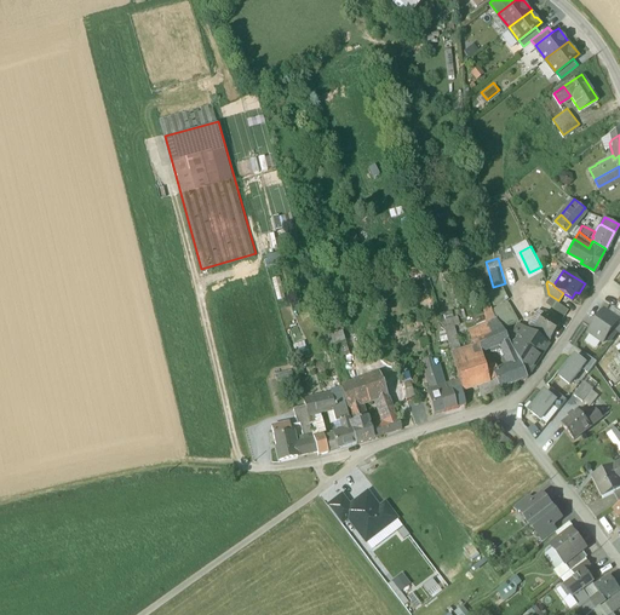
[(569,308),(549,294),(544,300),(564,315),(569,308)]
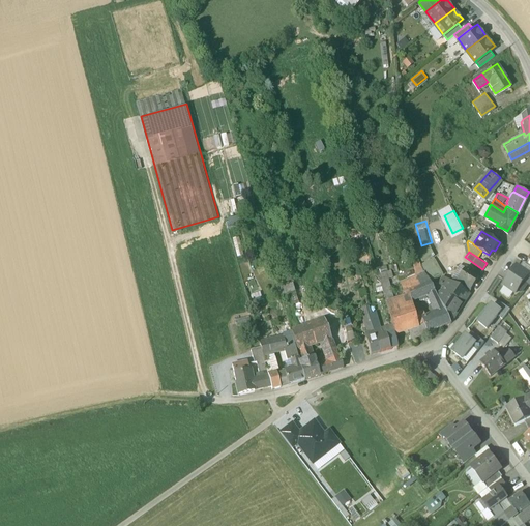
[(516,262),(503,281),(516,290),(529,271),(516,262)]
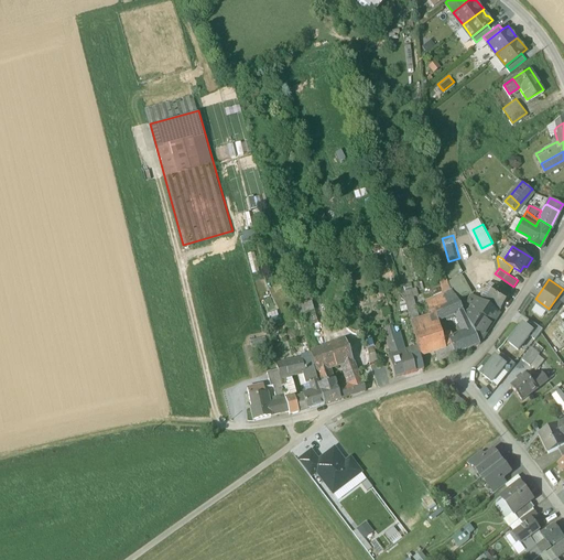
[(509,292),(494,282),(485,295),(485,297),(500,307),(509,292)]
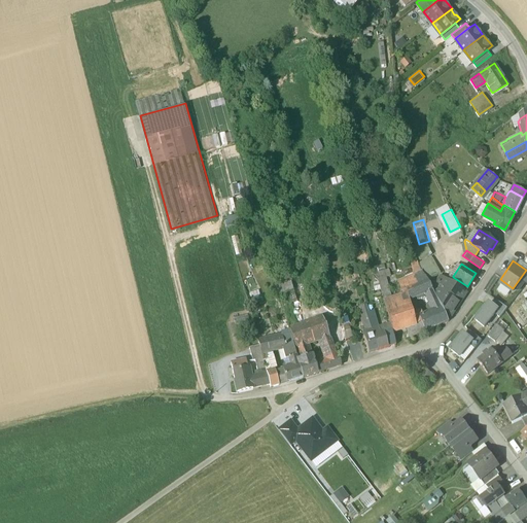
[(388,267),(376,270),(378,276),(385,274),(385,275),(390,273),(388,267)]
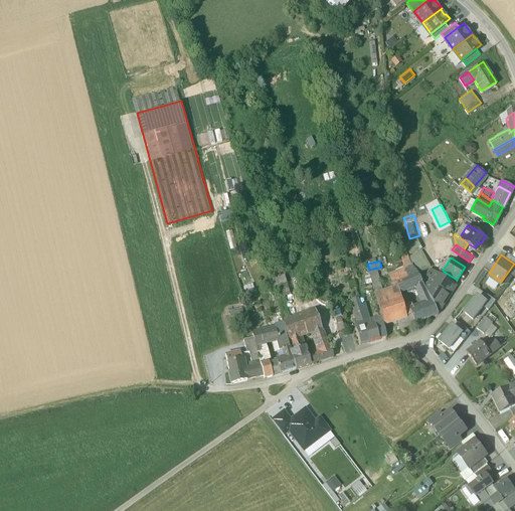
[(388,272),(390,282),(396,280),(402,278),(417,271),(412,262),(388,272)]
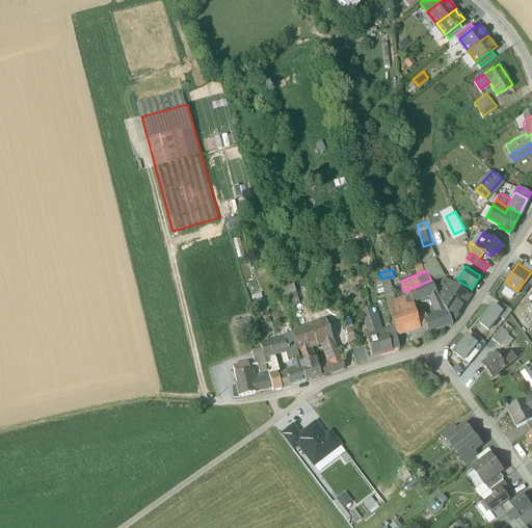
[(470,292),(447,276),(446,275),(441,283),(446,286),(443,291),(437,293),(441,299),(445,309),(446,309),(451,320),(470,292)]
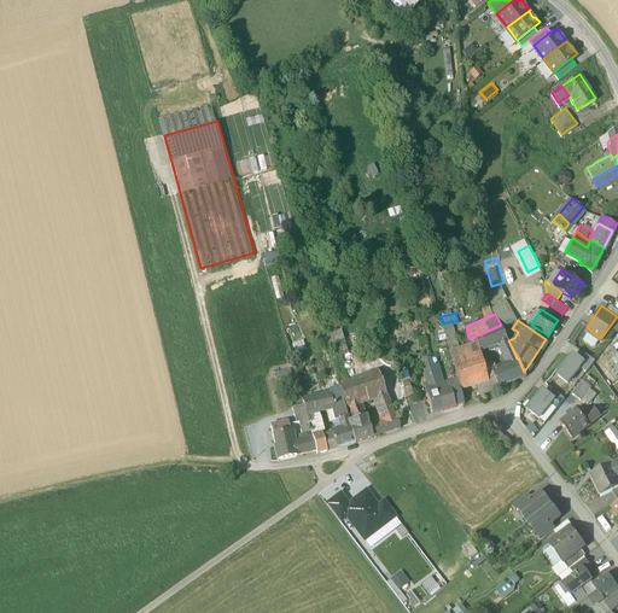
[(443,323),(445,334),(455,332),(452,322),(452,321),(443,323)]
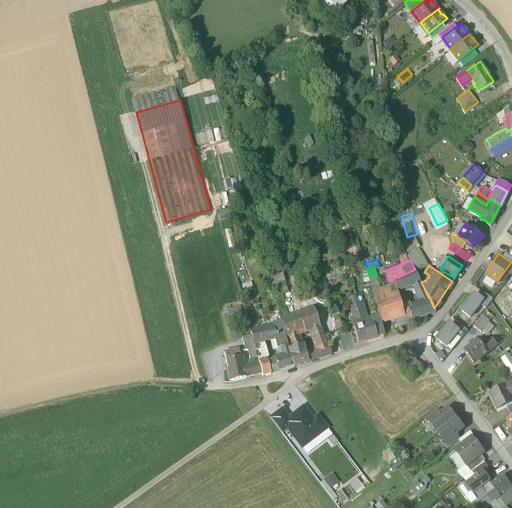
[(454,278),(440,269),(440,268),(438,267),(436,270),(452,280),(454,278)]
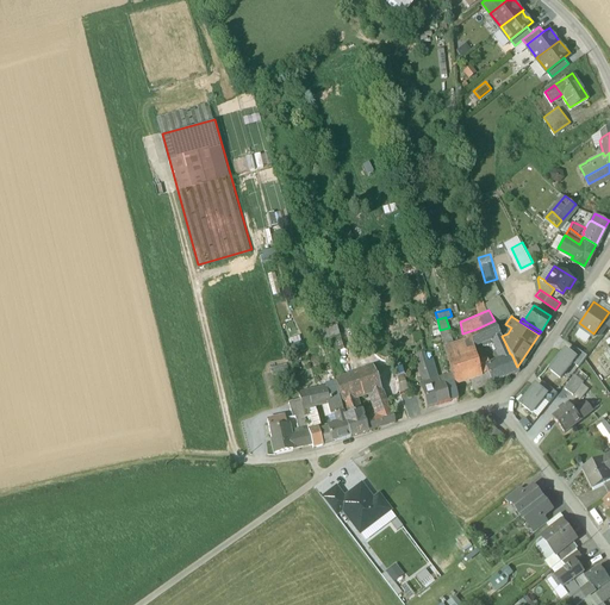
[(495,320),(477,329),(470,331),(462,334),(464,340),(453,342),(443,344),(447,356),(474,348),(473,342),(479,341),(491,336),(499,331),(495,320)]
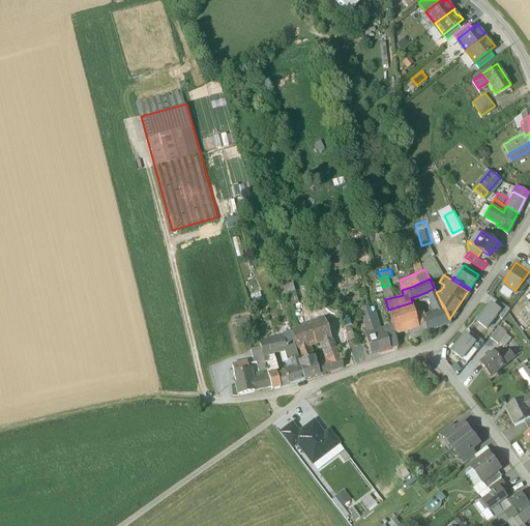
[(277,285),(281,292),(290,290),(293,301),(298,300),(292,281),(277,285)]
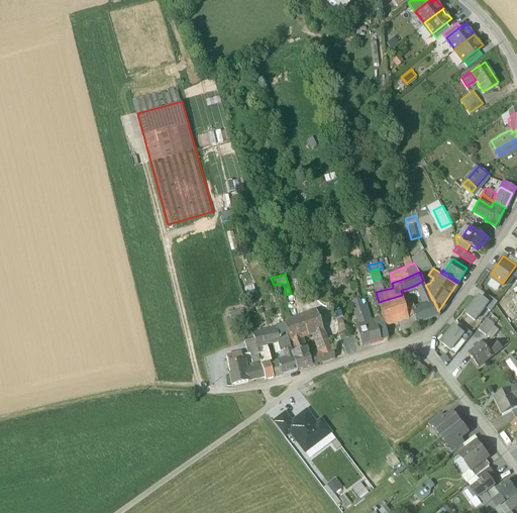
[(381,278),(373,280),(375,286),(376,292),(384,290),(381,278)]
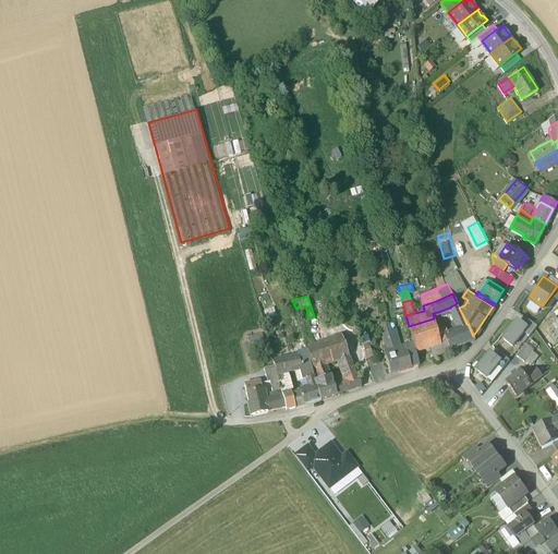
[(459,308),(457,303),(449,308),(453,317),(462,314),(459,308)]
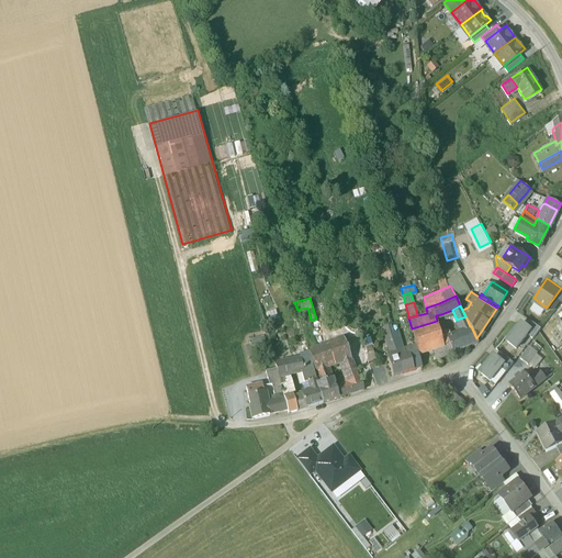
[(307,308),(298,310),(301,323),(311,320),(307,308)]
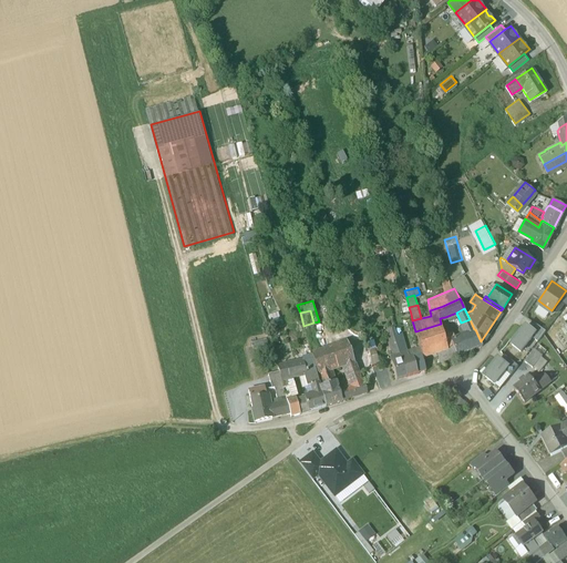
[(470,319),(461,323),(466,333),(472,347),(482,344),(481,341),(475,329),(474,329),(470,319)]
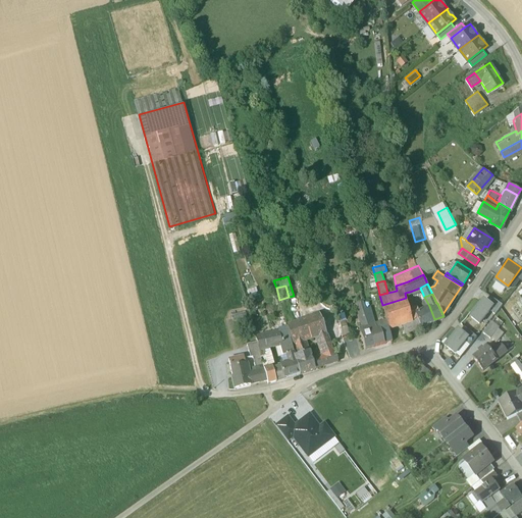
[(503,302),(492,295),(488,300),(493,304),(490,308),(494,311),(503,302)]
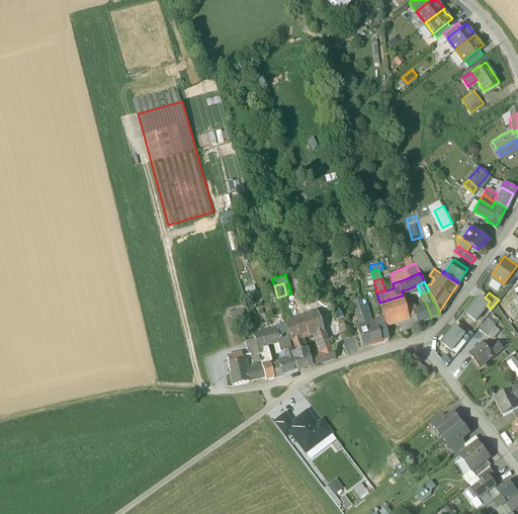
[(481,294),(473,303),(475,304),(467,312),(476,319),(487,306),(490,302),(485,297),(481,294)]
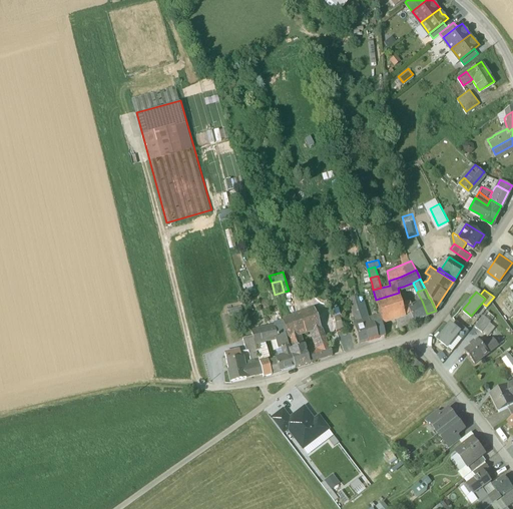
[(399,293),(376,300),(380,313),(381,319),(381,321),(397,316),(403,315),(405,313),(403,306),(399,293)]
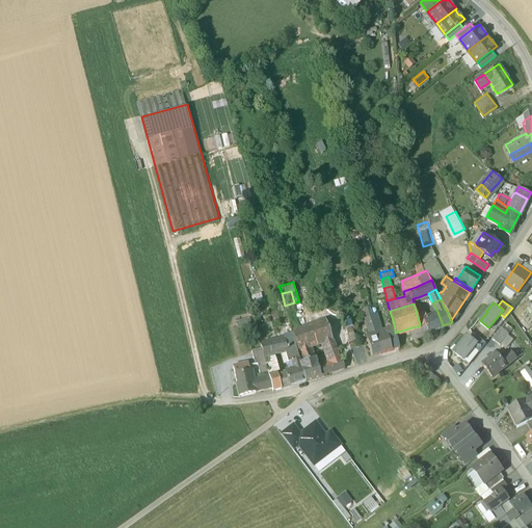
[(362,309),(364,315),(369,313),(373,312),(371,306),(362,309)]
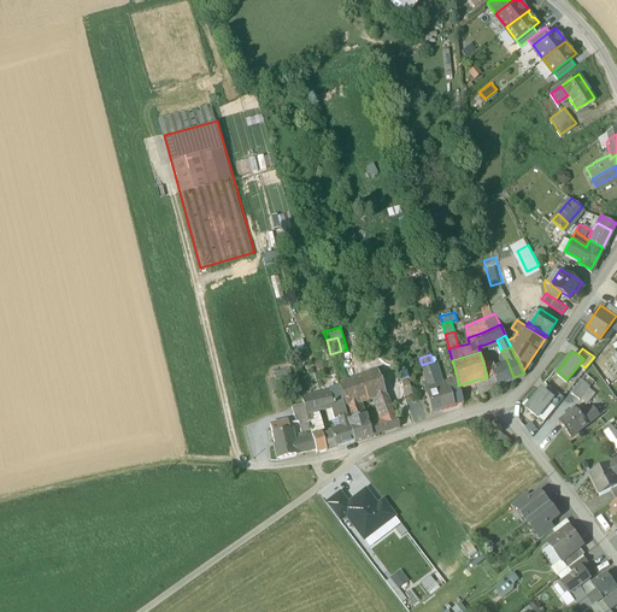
[(442,380),(436,360),(433,362),(428,363),(434,382),(442,380)]
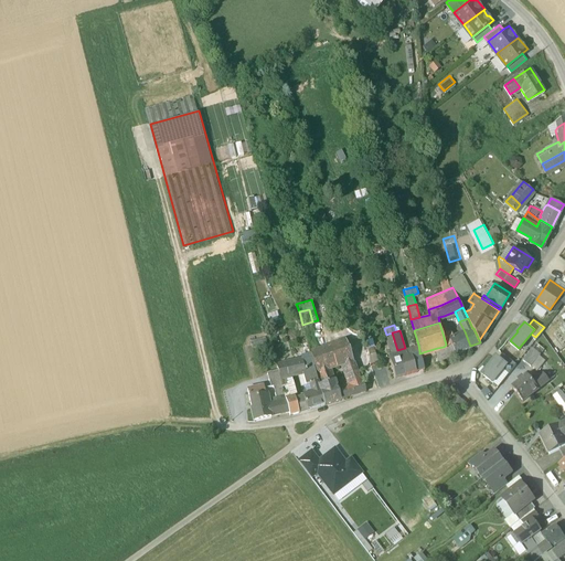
[(465,331),(450,338),(449,335),(444,337),(446,345),(444,347),(447,356),(470,346),(465,331)]
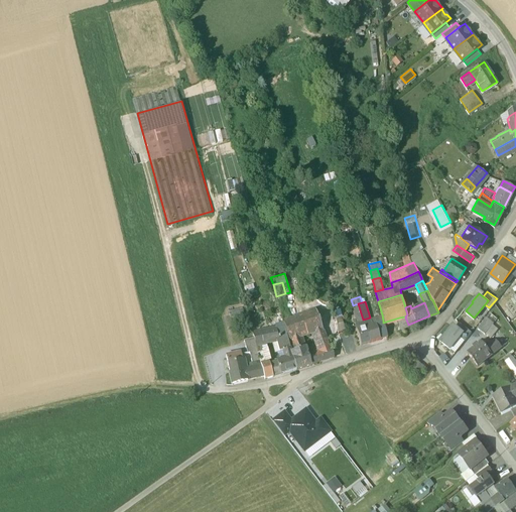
[(358,303),(353,305),(358,322),(363,320),(358,303)]
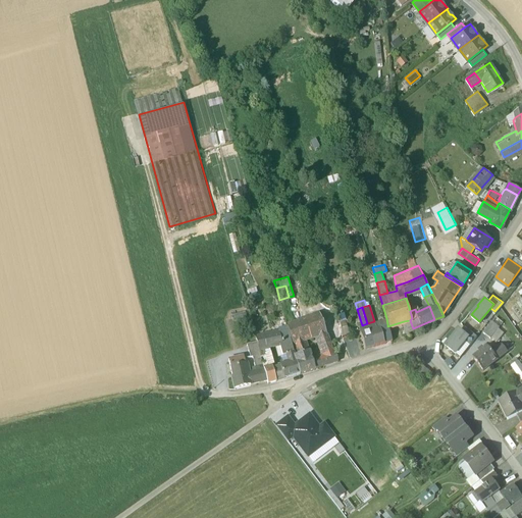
[(333,351),(319,312),(304,318),(311,337),(316,334),(324,355),(333,351)]
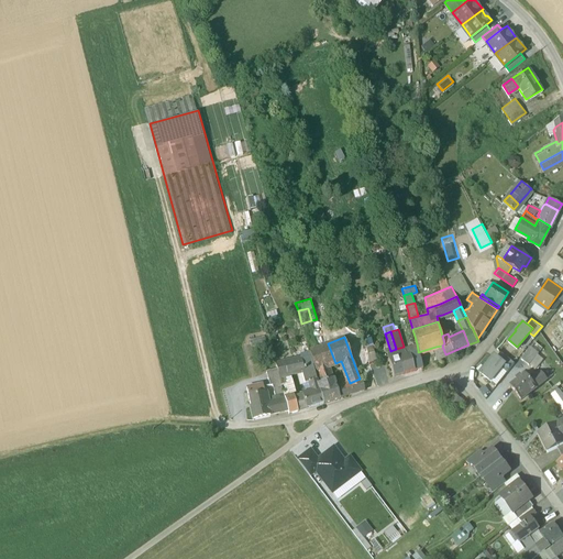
[(538,340),(525,358),(536,366),(544,355),(538,351),(542,344),(538,340)]
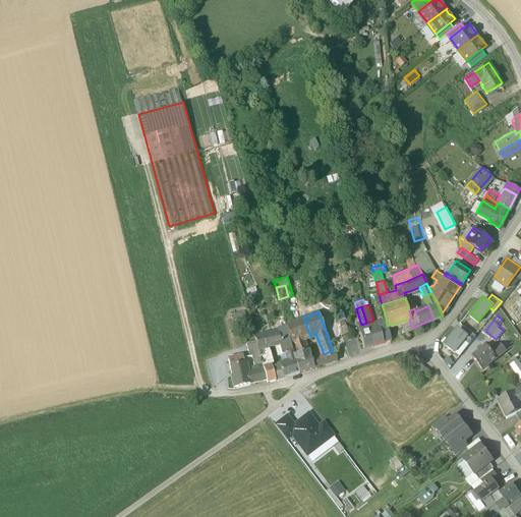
[(310,336),(303,318),(295,320),(286,323),(290,337),(291,341),(304,338),(310,336)]
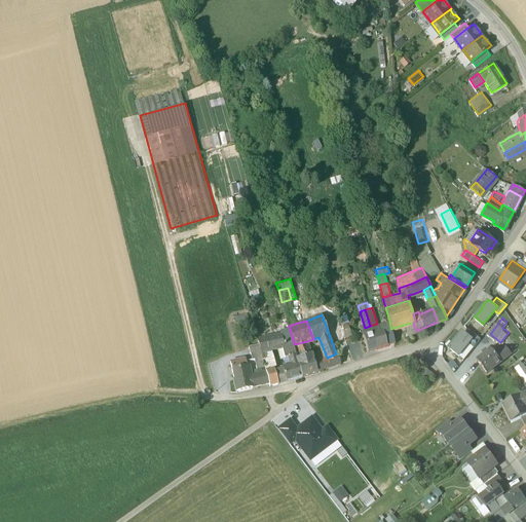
[(345,336),(351,334),(348,321),(342,323),(345,336)]
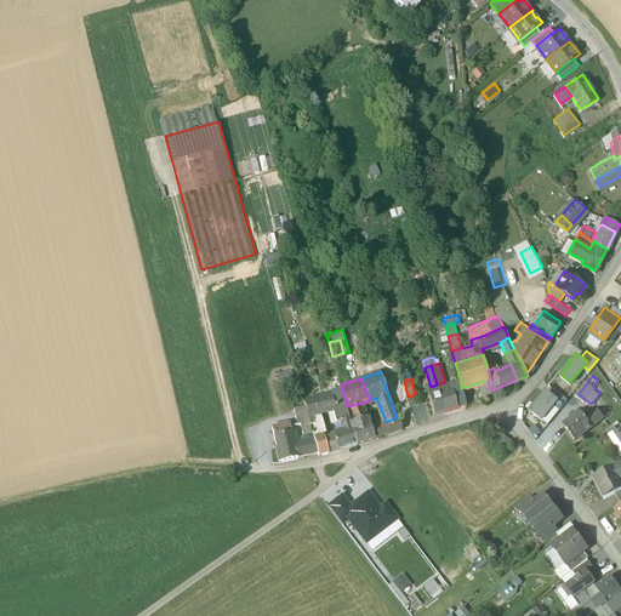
[(445,382),(448,389),(451,388),(461,386),(460,378),(445,382)]
